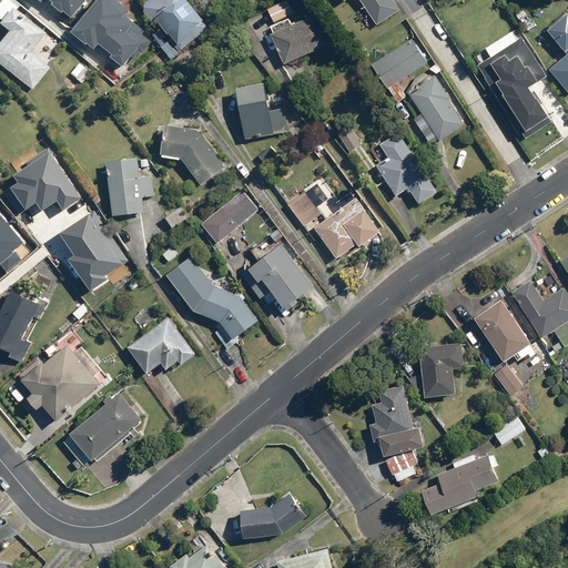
[(49,33),(7,0),(3,0),(0,4),(0,20),(11,30),(0,43),(0,62),(33,90),(52,67),(34,52),(49,33)]
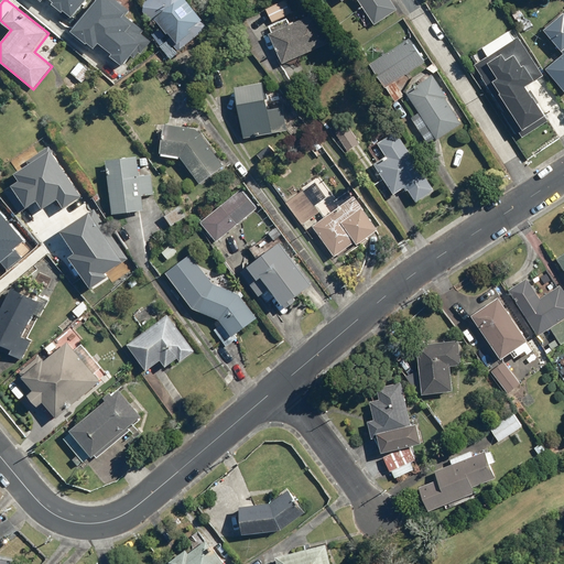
[(40,0),(67,21),(84,0),(40,0)]
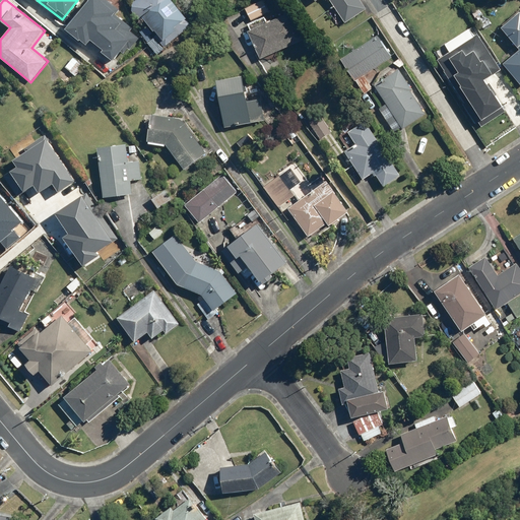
[(133,44),(111,14),(113,12),(99,0),(93,0),(67,30),(83,45),(89,38),(108,63),(133,44)]
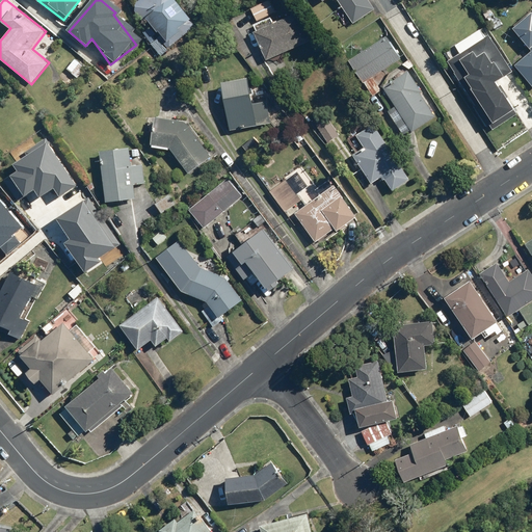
[(177,0),(136,0),(136,17),(150,19),(171,48),(198,27),(177,0)]
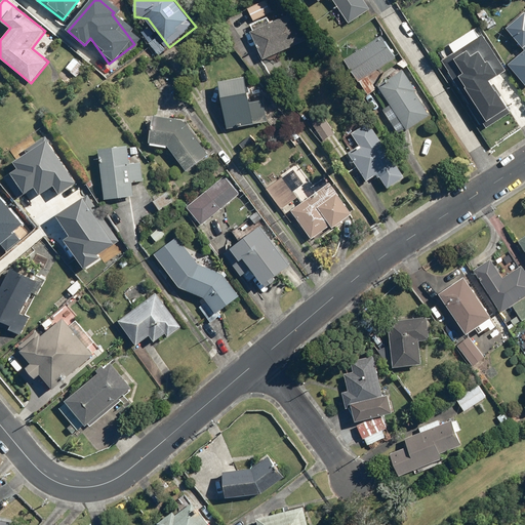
[(269,0),(248,8),(252,21),(273,13),(269,0)]
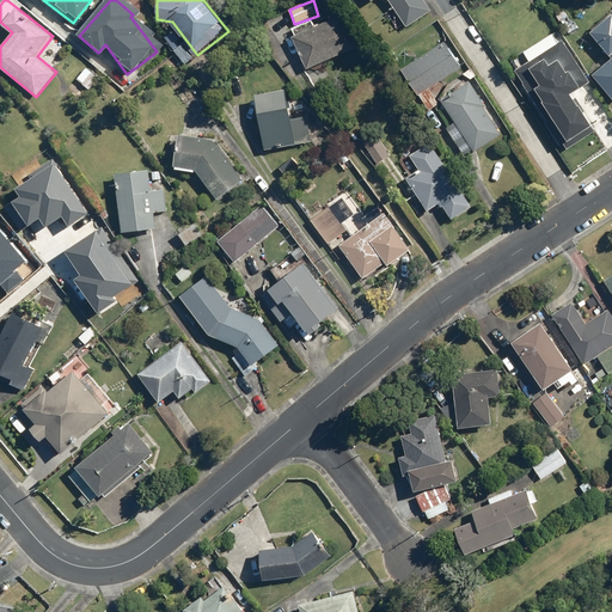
[(369,0),(372,2),(374,0),(387,0),(407,28),(432,11),(424,0),(369,0)]
